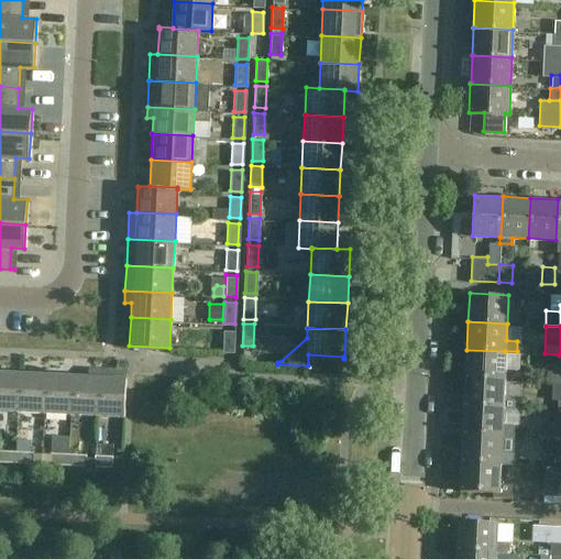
[(223,329),(222,350),(233,351),(234,330),(223,329)]
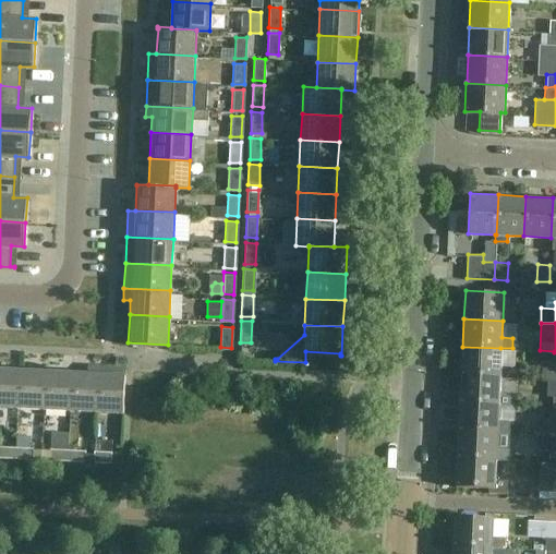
[(499,376),(500,348),(462,347),(461,374),(499,376)]
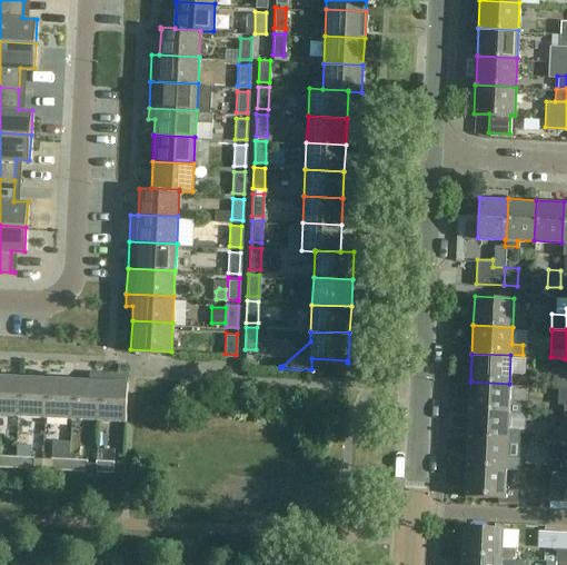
[(556,387),(566,387),(566,358),(565,359),(564,377),(549,376),(549,386),(556,387)]
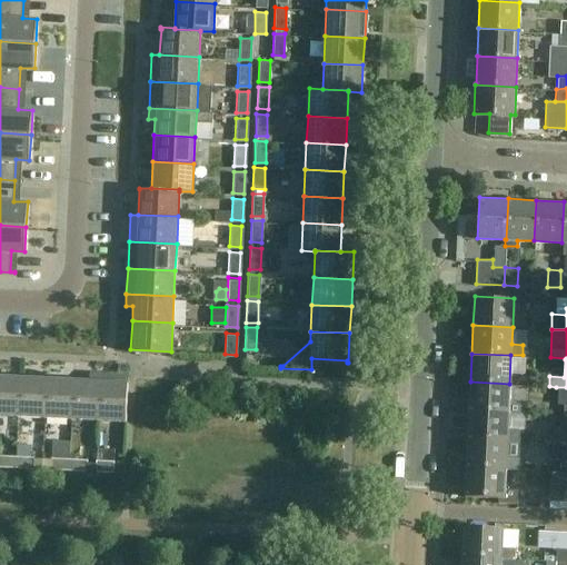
[(97,418),(99,372),(88,372),(88,379),(72,378),(70,417),(97,418)]
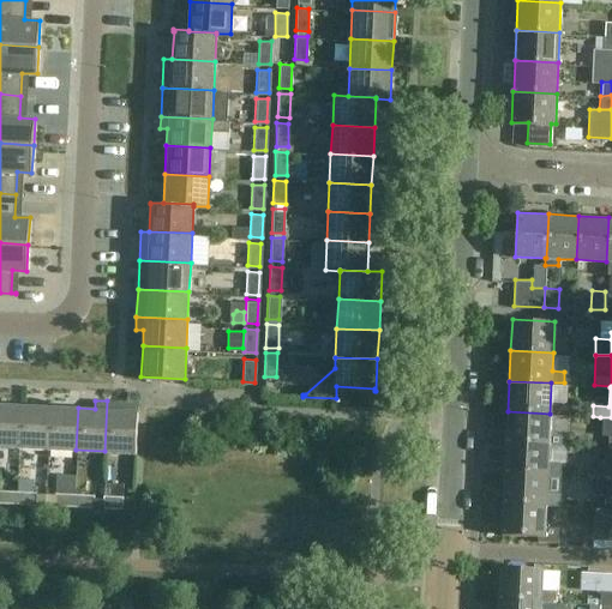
[(135,402),(107,401),(105,451),(132,452),(135,452),(137,410),(135,410),(135,402)]
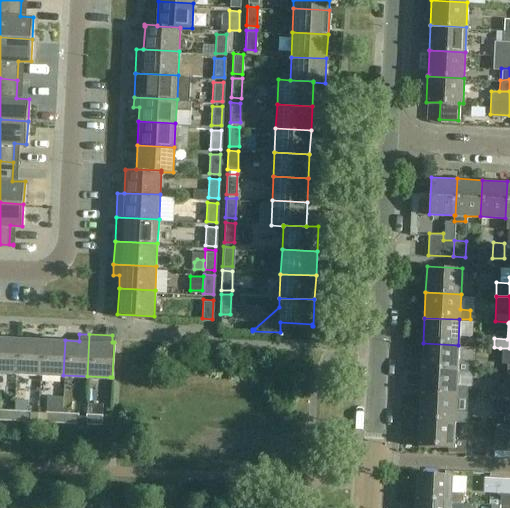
[(0,371),(15,372),(17,338),(0,337),(0,371)]
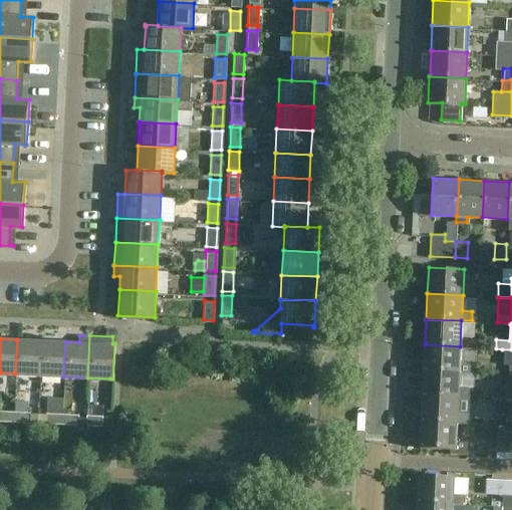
[(39,374),(41,340),(17,339),(15,373),(39,374)]
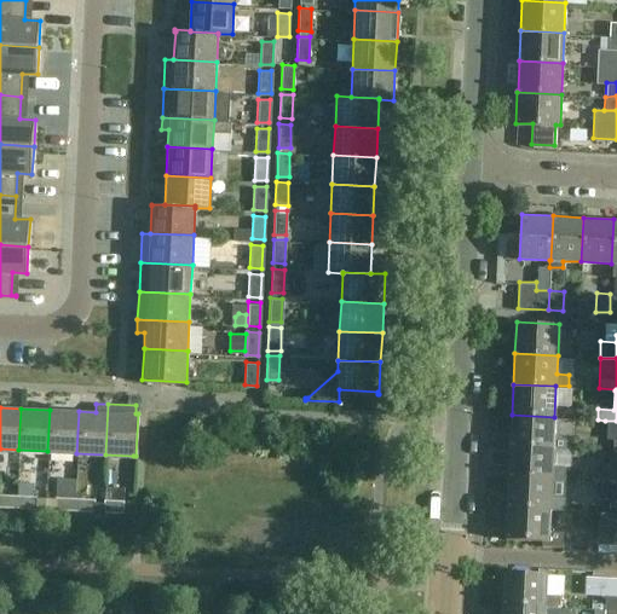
[(79,411),(50,410),(47,451),(76,453),(79,411)]
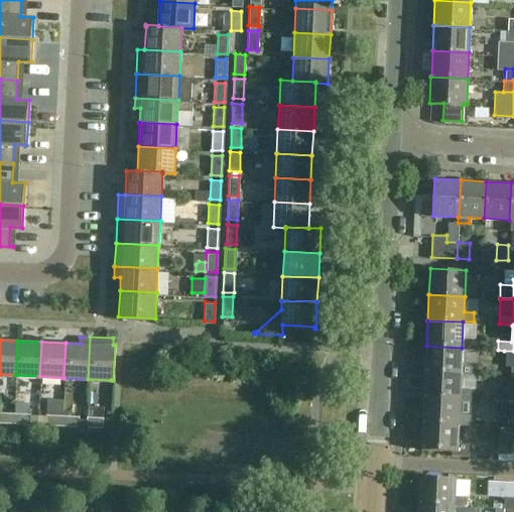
[(461,360),(462,348),(426,346),(424,371),(461,373),(461,372),(470,373),(470,365),(465,360),(461,360)]
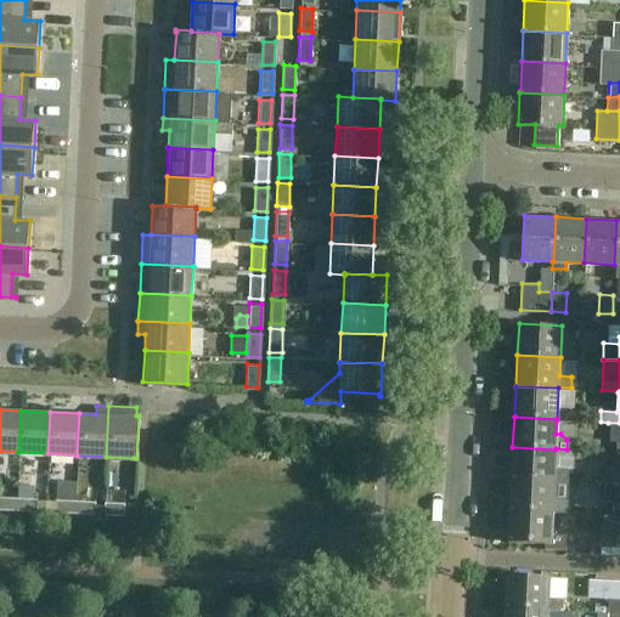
[(619,452),(619,423),(608,423),(608,437),(615,439),(614,453),(619,452)]
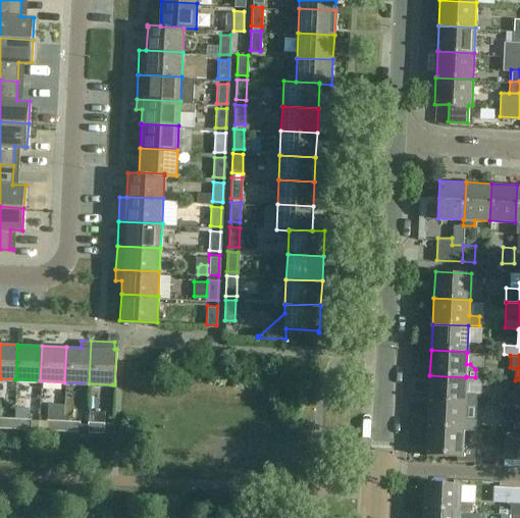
[(465,391),(466,377),(429,375),(428,401),(465,403),(474,403),(475,392),(465,391)]
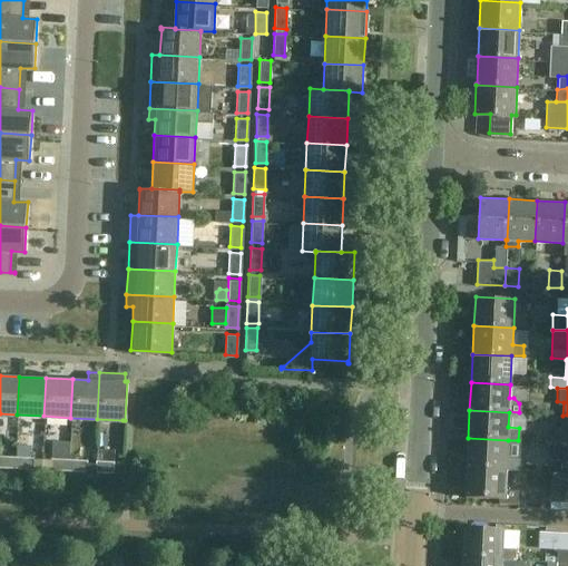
[(508,440),(468,438),(467,467),(506,469),(506,467),(518,468),(519,457),(507,457),(508,440)]
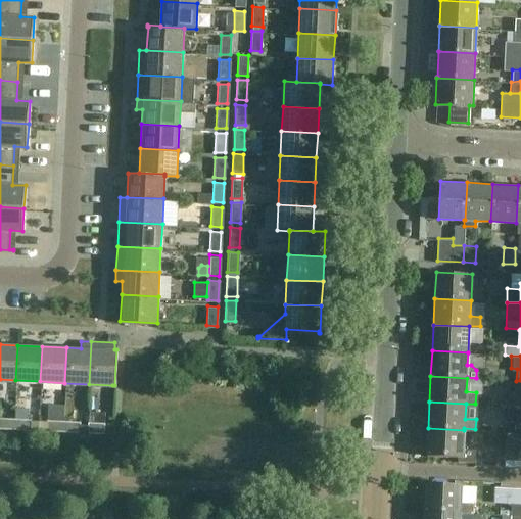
[(514,420),(514,432),(520,432),(520,404),(505,404),(504,420),(514,420)]
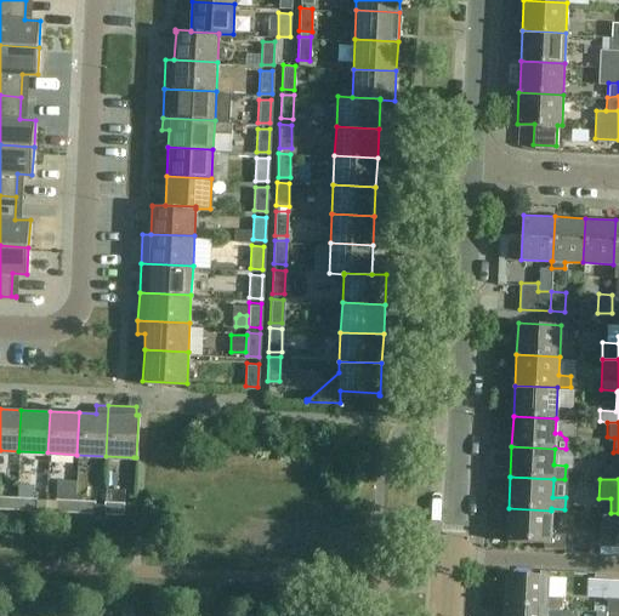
[(17,495),(32,495),(32,489),(29,484),(17,483),(17,495)]
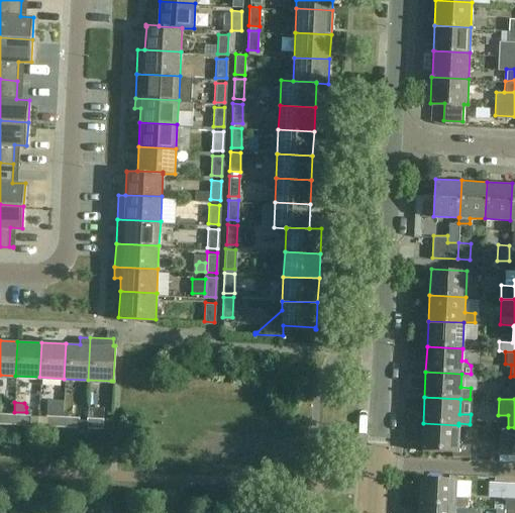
[(0,421),(13,423),(13,413),(0,411),(0,421)]
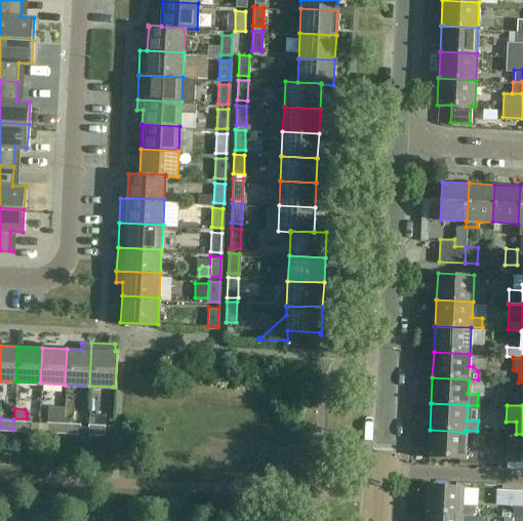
[(13,419),(13,430),(30,430),(30,419),(13,419)]
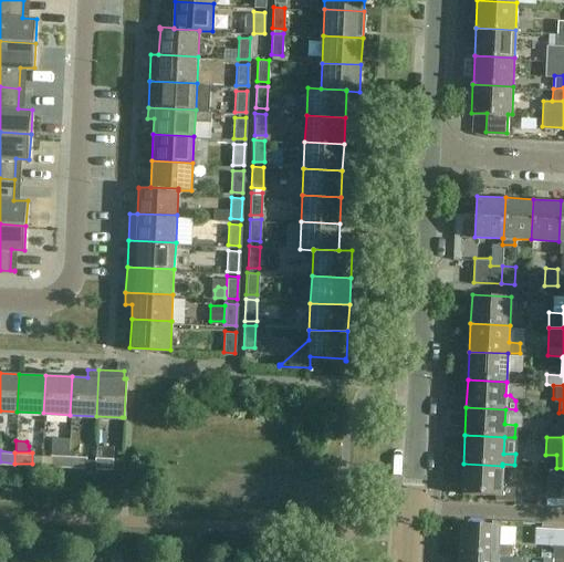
[(50,454),(32,453),(32,464),(50,465),(50,454)]
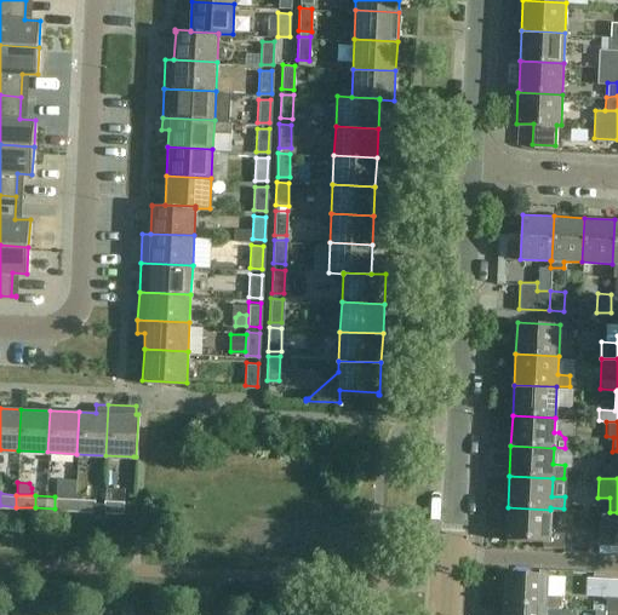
[(55,509),(74,510),(74,498),(55,496),(55,509)]
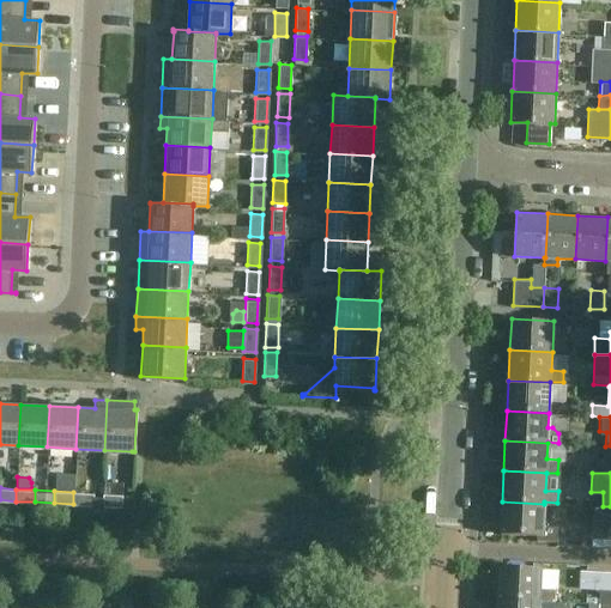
[(92,493),(73,492),(73,504),(92,505),(92,493)]
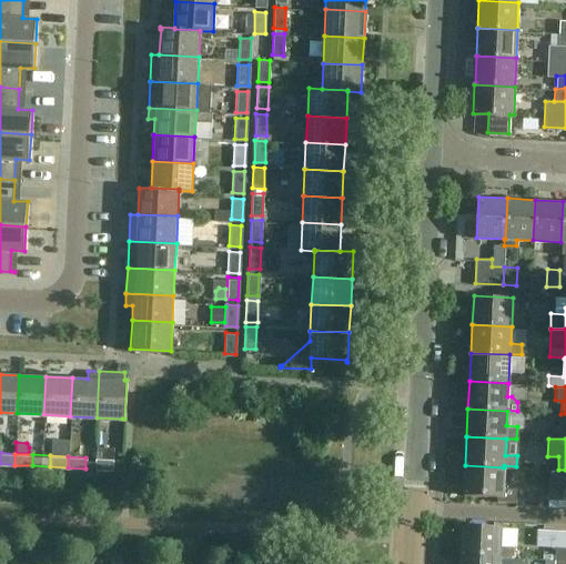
[(94,457),(94,469),(112,470),(112,459),(94,457)]
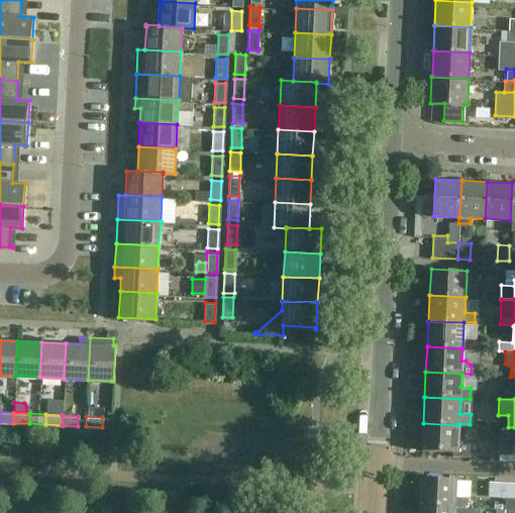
[(469,442),(457,441),(458,425),(423,423),(422,449),(457,450),(457,453),(469,453),(469,442)]
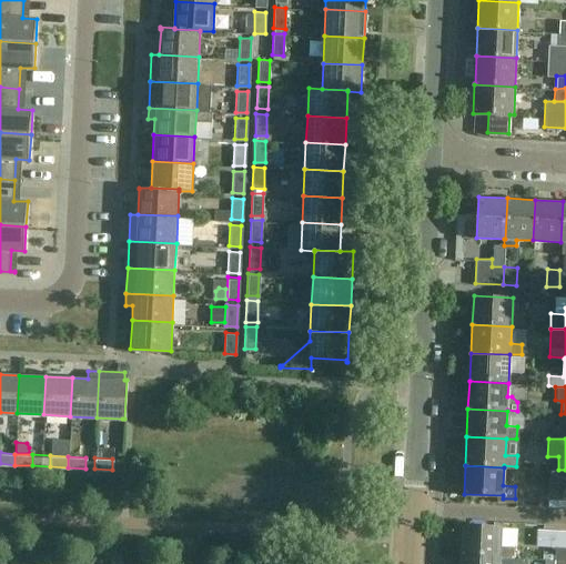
[(565,499),(565,470),(558,470),(541,470),(539,481),(547,481),(547,499),(565,499)]
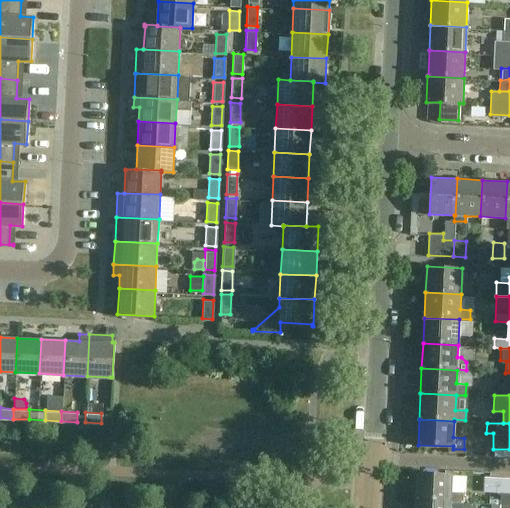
[(416,473),(415,499),(450,500),(450,501),(462,501),(463,492),(451,491),(452,474),(416,473)]
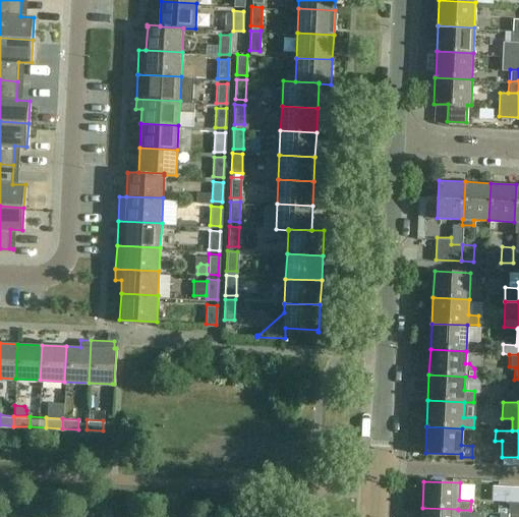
[(508,512),(518,512),(518,485),(499,484),(499,496),(509,497),(508,512)]
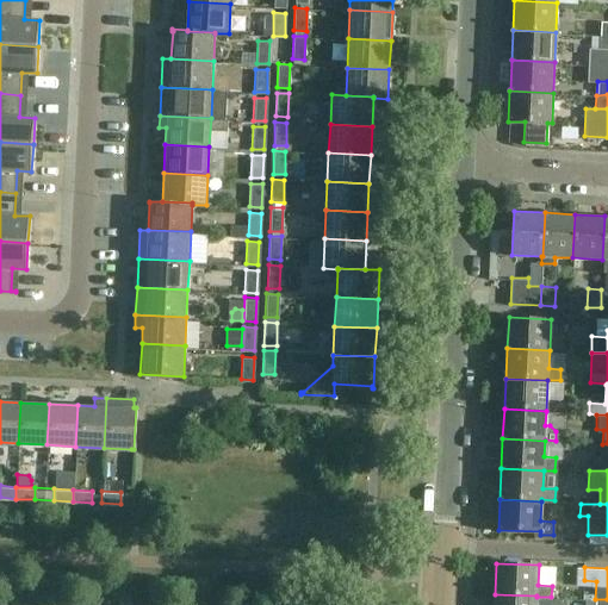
[(495,594),(494,604),(535,604),(537,597),(537,596),(495,594)]
